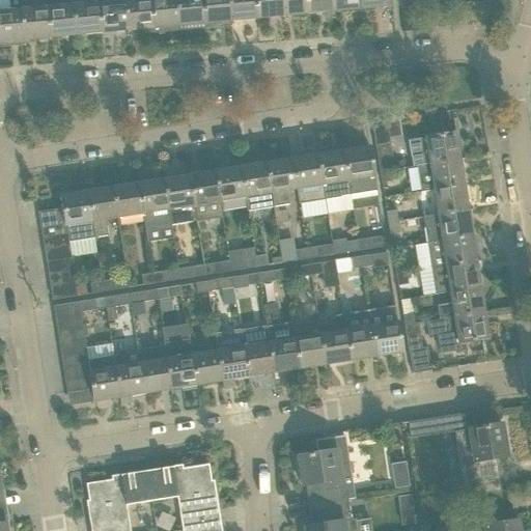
[(0,47),(10,47),(14,44),(14,42),(23,42),(19,0),(8,0),(8,1),(0,2),(0,47)]
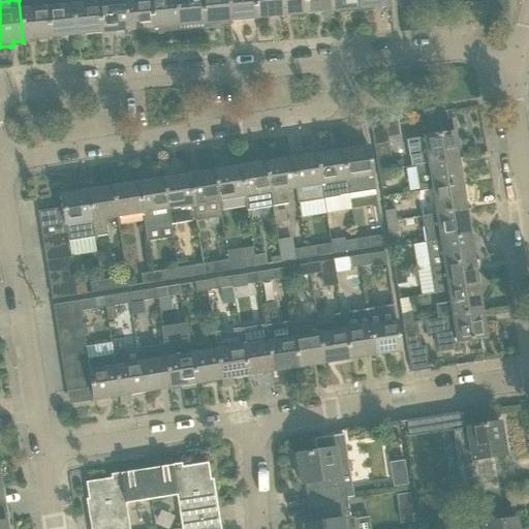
[(44,0),(19,0),(23,41),(49,38),(44,0)]
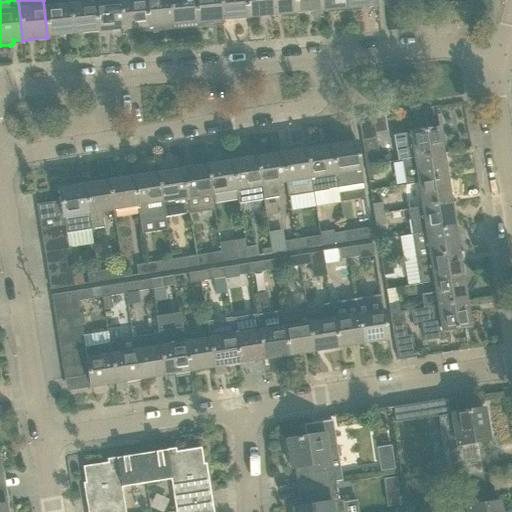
[(72,35),(68,0),(43,0),(47,37),(72,35)]
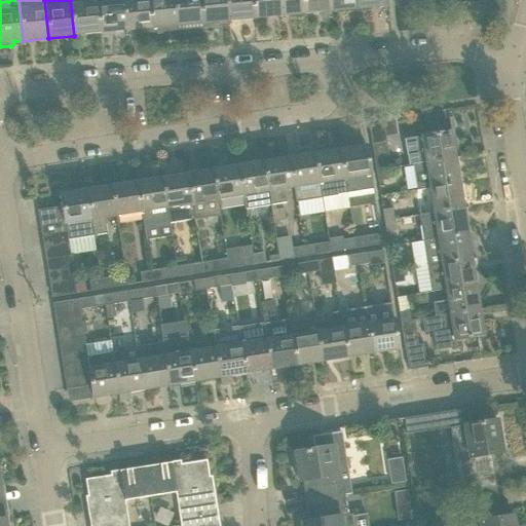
[(100,34),(96,0),(70,0),(74,36),(100,34)]
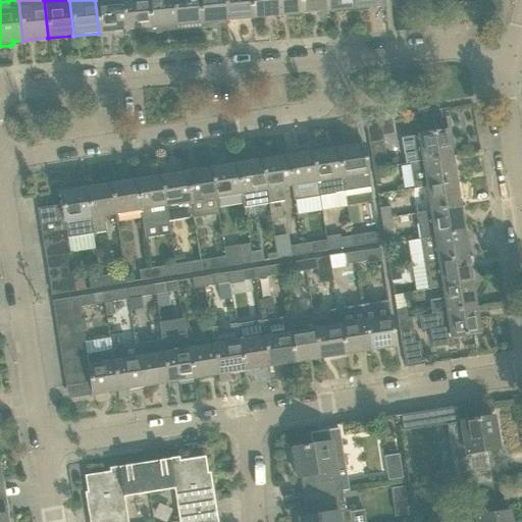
[(95,0),(99,34),(124,31),(121,0),(95,0)]
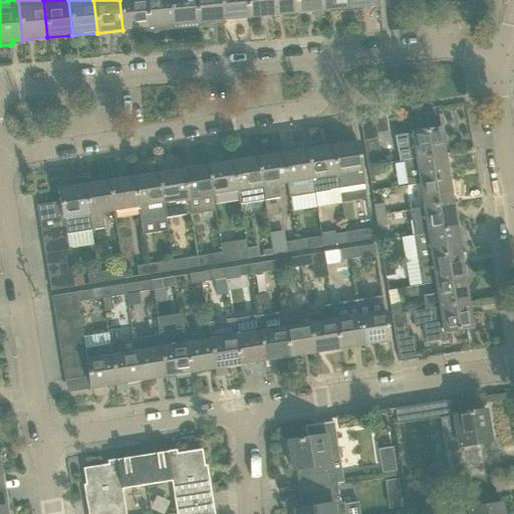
[(119,0),(122,30),(132,29),(138,33),(148,32),(148,28),(145,0),(119,0)]
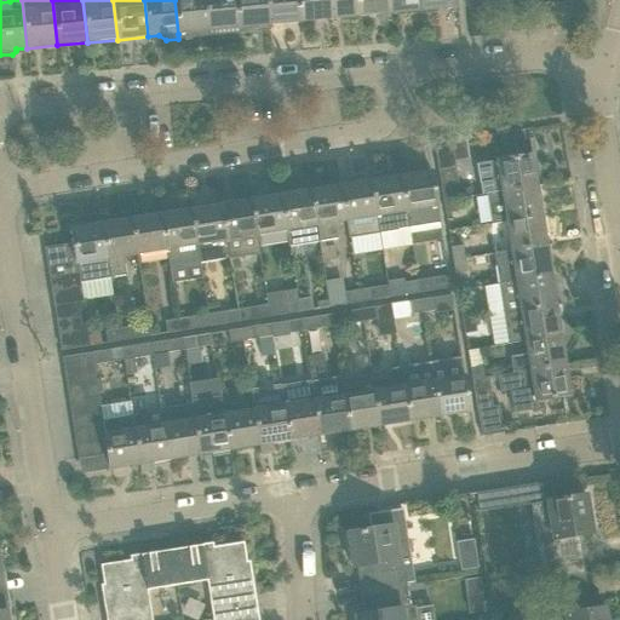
[(174,0),(178,34),(178,39),(193,38),(199,32),(208,32),(205,0),(174,0)]
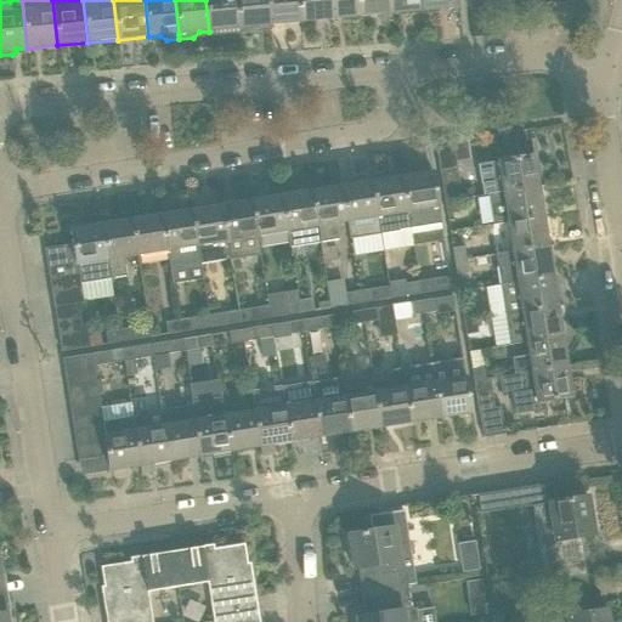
[(205,0),(209,32),(219,30),(225,35),(239,34),(239,28),(236,0),(205,0)]
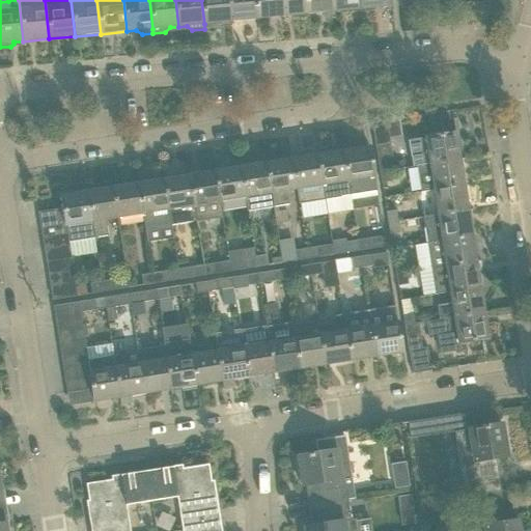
[(201,0),(204,24),(204,29),(217,28),(220,23),(230,22),(227,0),(201,0)]
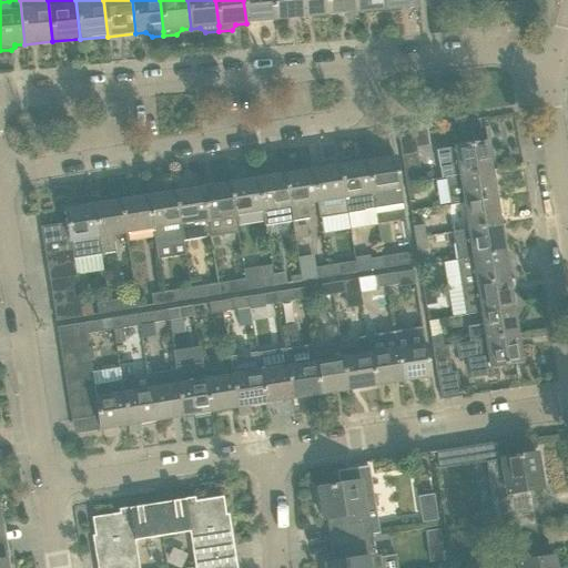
[(243,0),(246,23),(273,21),(271,0),(243,0)]
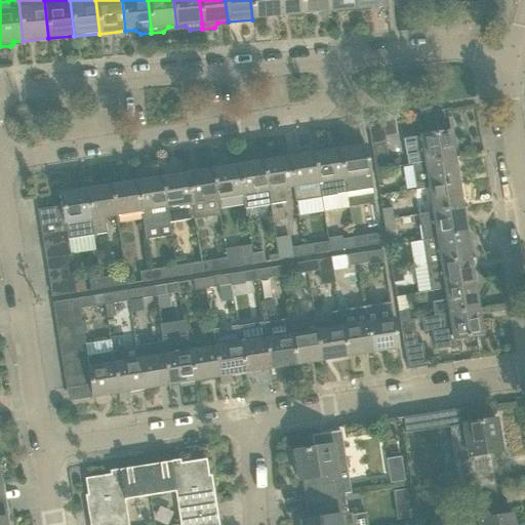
[(278,16),(276,0),(250,0),(252,19),(278,16)]
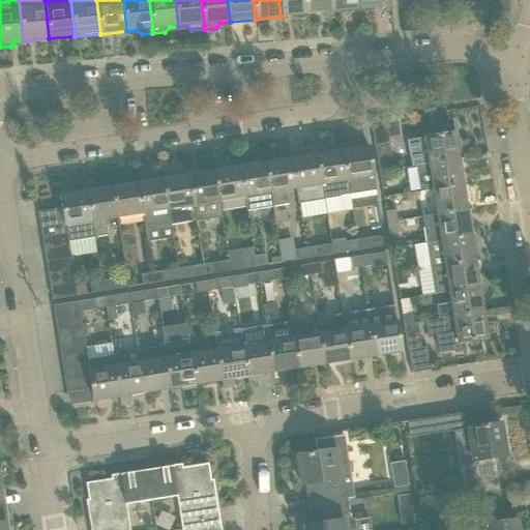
[(278,0),(281,17),(306,15),(304,0),(278,0)]
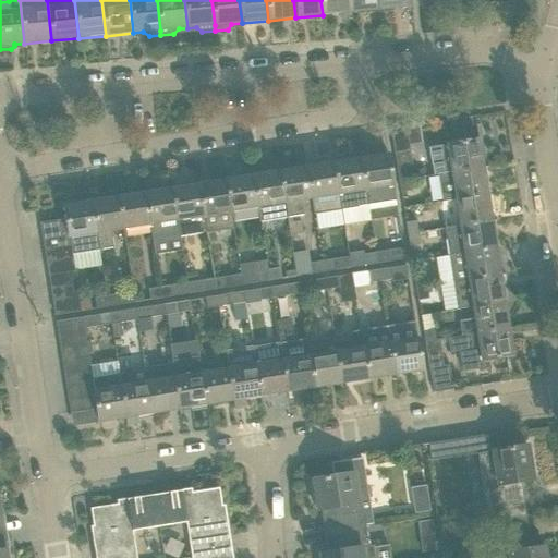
[(349,0),(320,0),(323,15),(350,13),(349,0)]
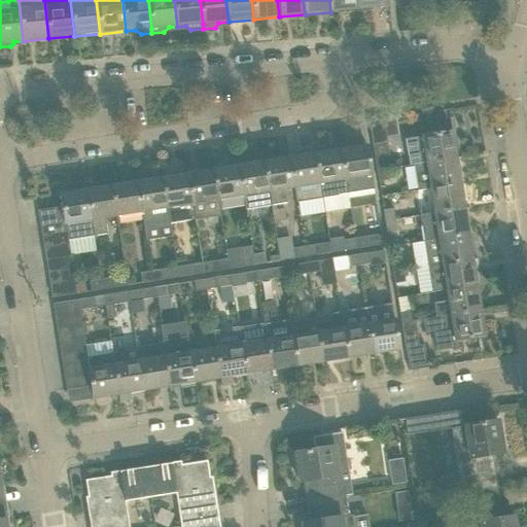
[(329,0),(330,12),(356,10),(355,0),(329,0)]
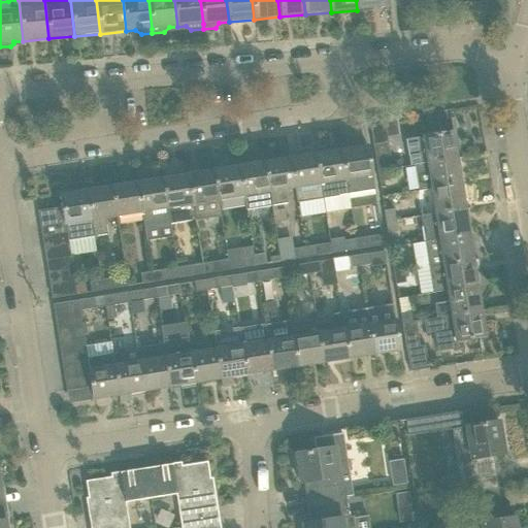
[(356,0),(357,10),(384,7),(382,0),(356,0)]
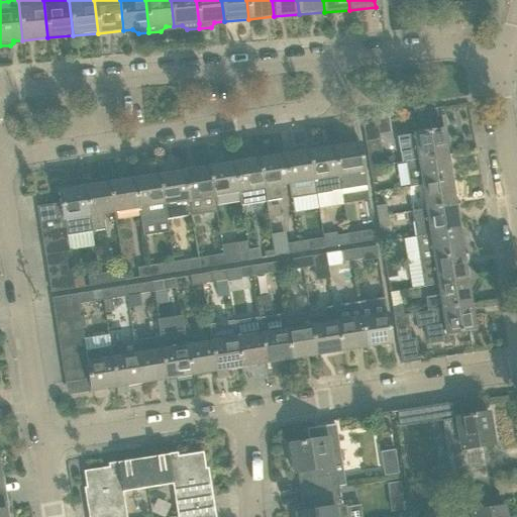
[(369,168),(379,166),(384,166),(376,118),(362,120),(369,168)]
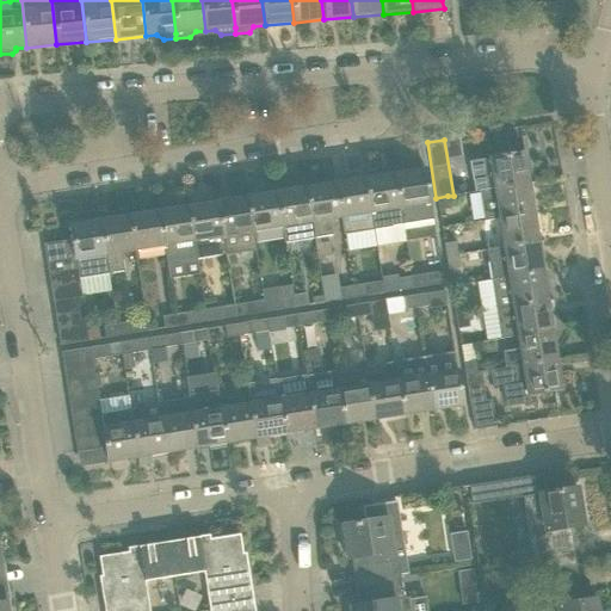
[(474,192),(477,191),(529,183),(524,153),(488,159),(488,160),(469,162),(474,192)]
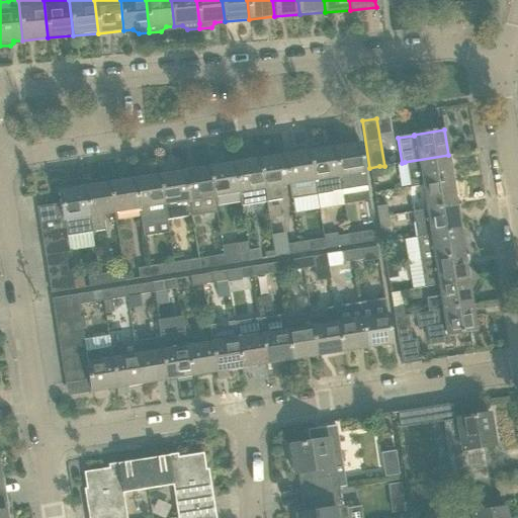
[(359,143),(334,147),(341,190),(366,186),(359,143)]
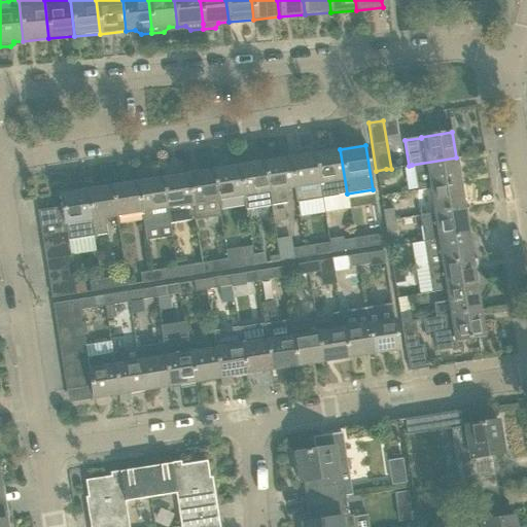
[(347,194),(340,149),(314,153),(319,184),(321,199),(338,197),(338,196),(347,194)]
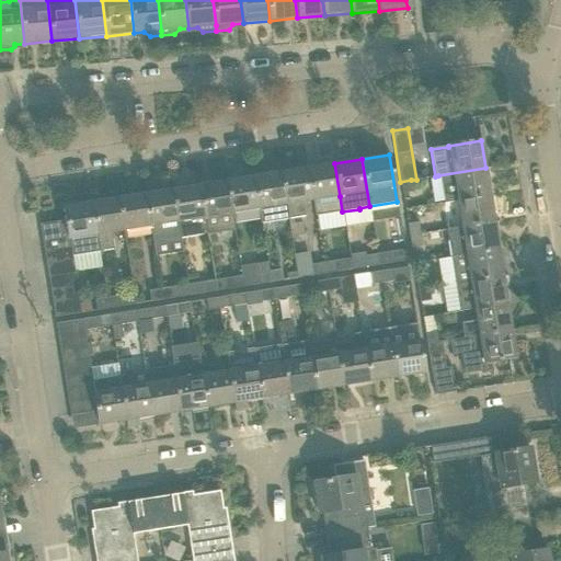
[(334,163),(308,168),(312,201),(316,216),(342,212),(340,196),(334,163)]
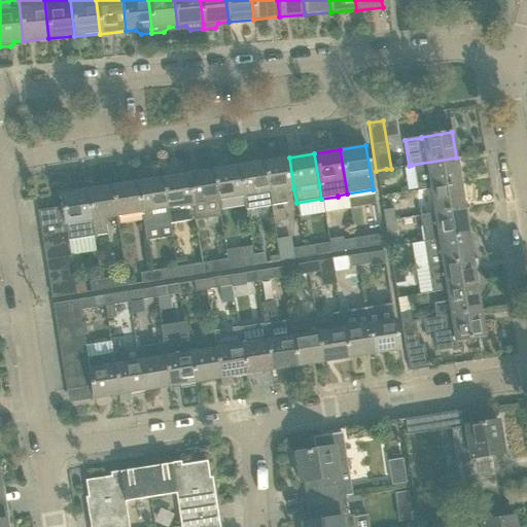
[(289,157),(264,162),(271,206),(286,204),(284,190),(293,188),(289,157)]
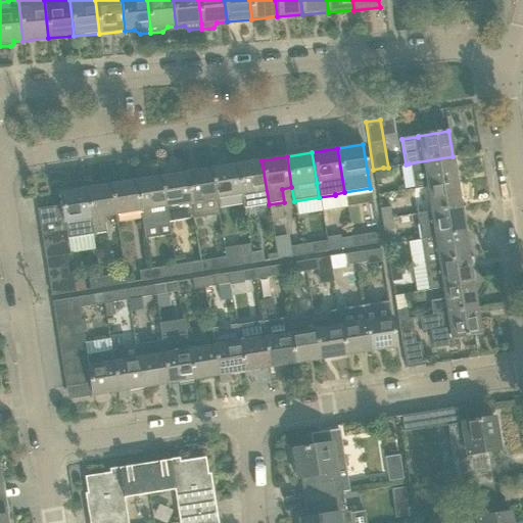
[(453,156),(409,163),(413,188),(425,186),(426,187),(457,182),(453,156)]
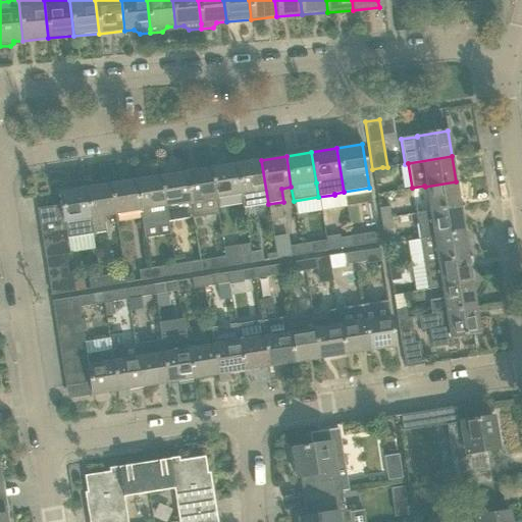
[(268,204),(261,160),(236,164),(241,195),(243,208),(268,204)]
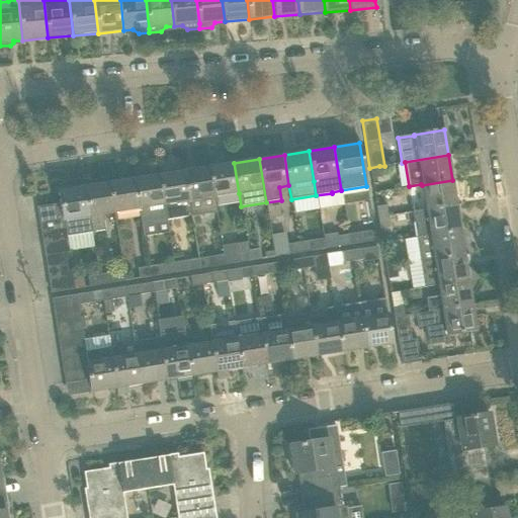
[(234,163),(209,167),(213,197),(239,193),(234,163)]
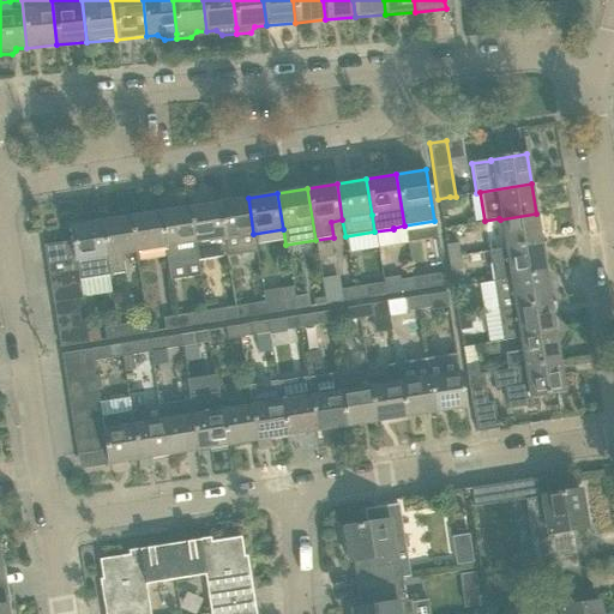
[(450,197),(438,199),(440,212),(452,210),(450,197)]
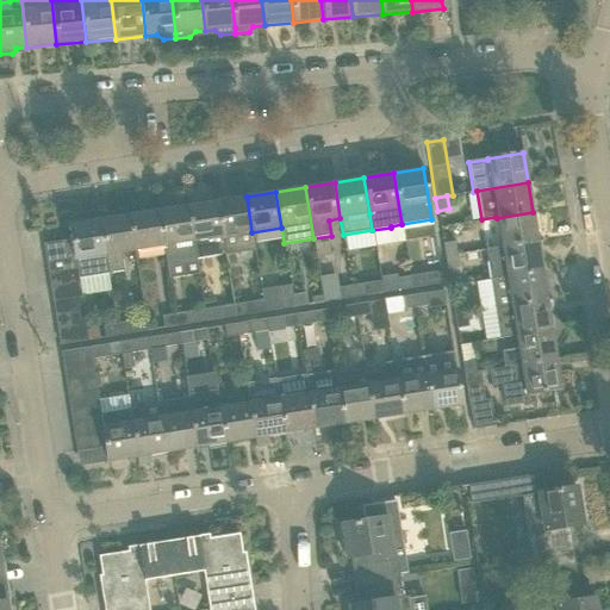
[(217,201),(225,255),(240,253),(238,244),(254,242),(251,232),(247,197),(217,201)]
